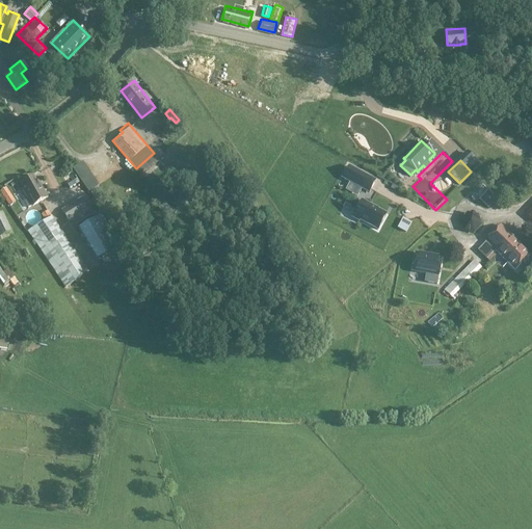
[(348,164),(342,177),(349,181),(346,188),(357,194),(362,187),(369,191),(375,179),(348,164)]
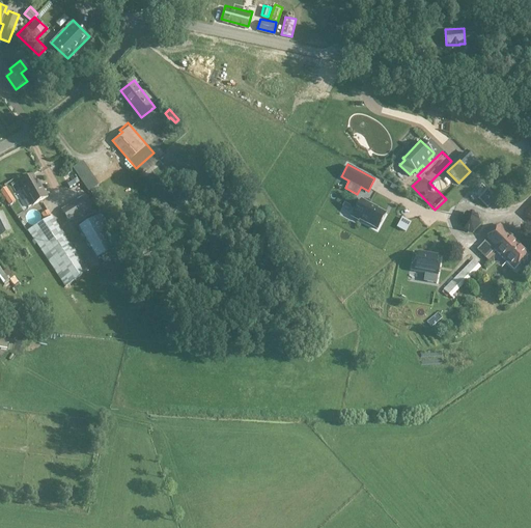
[(22,181),(29,194),(28,195),(32,202),(47,194),(38,178),(36,179),(33,173),(22,181)]
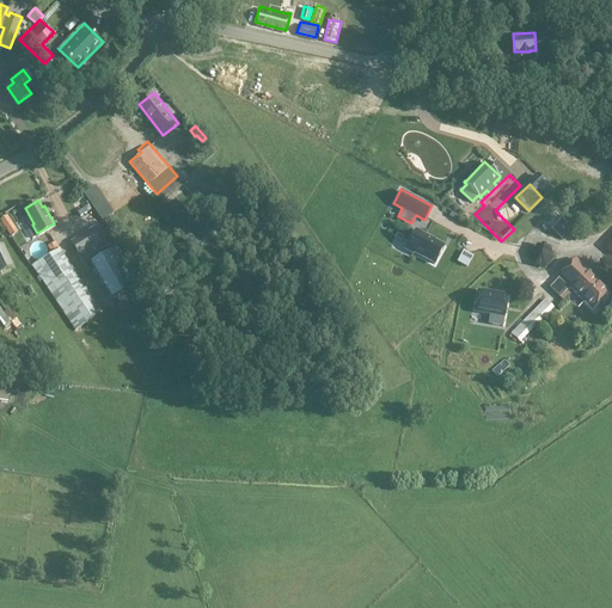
[(500,210),(505,214),(512,208),(508,203),(500,210)]
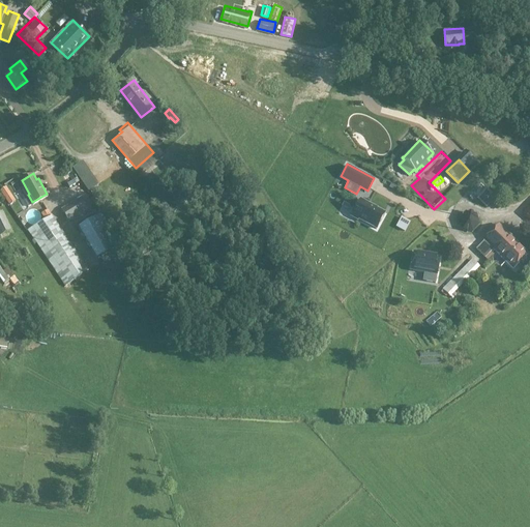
[(476,184),(471,189),(484,203),(490,197),(476,184)]
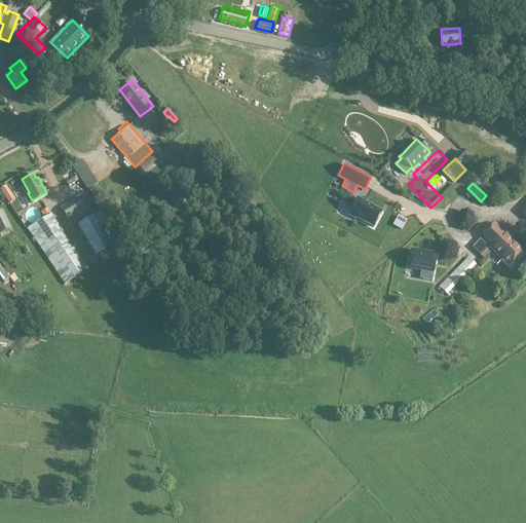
[(0,187),(0,190),(8,203),(15,199),(5,184),(0,187)]
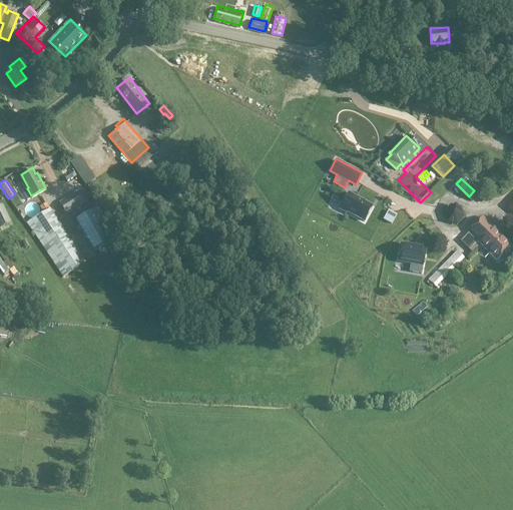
[(86,185),(59,201),(66,212),(74,207),(76,210),(85,206),(92,202),(89,197),(92,196),(86,185)]
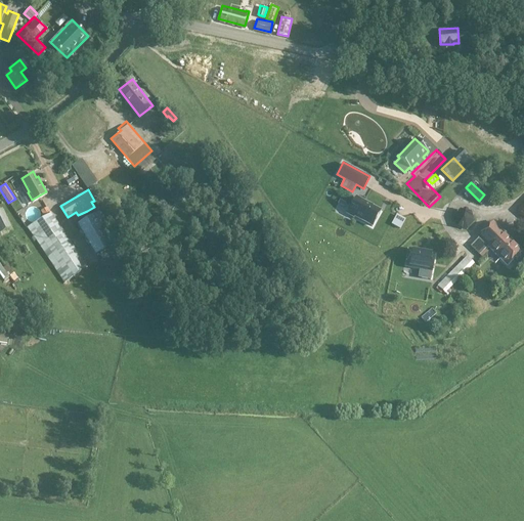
[(375,224),(383,209),(368,202),(368,201),(358,196),(350,211),(375,224)]
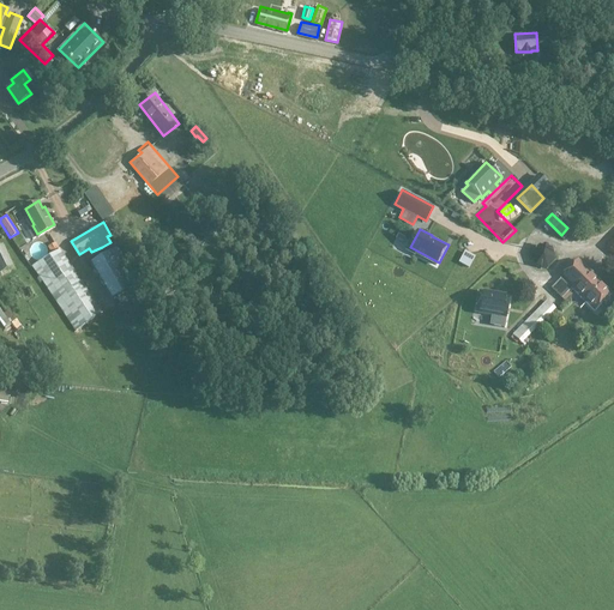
[(0,270),(1,272),(14,265),(2,243),(0,243),(0,270)]
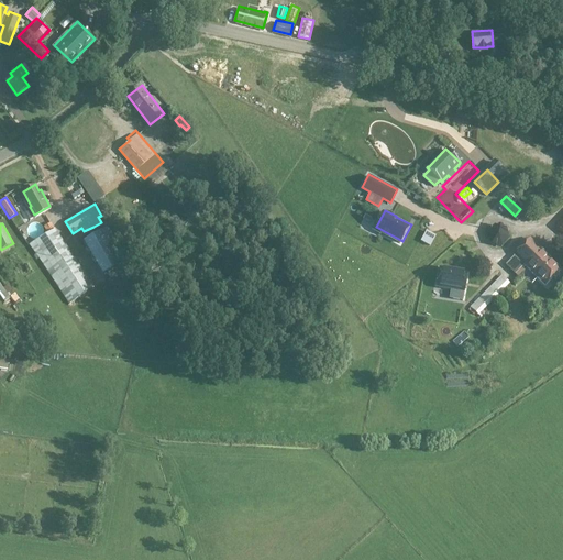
[(83,241),(103,273),(128,257),(107,224),(83,241)]
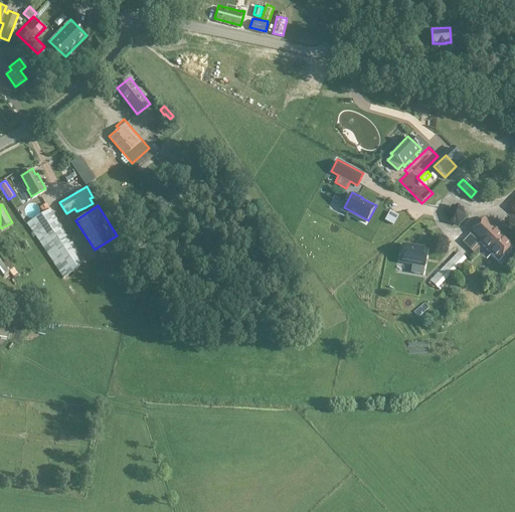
[(457,207),(448,213),(455,222),(463,217),(457,207)]
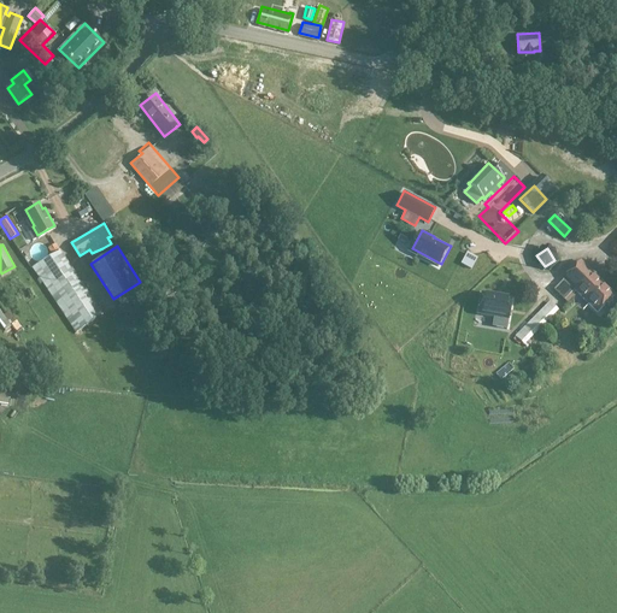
[(103,313),(60,249),(36,265),(78,330),(103,313)]
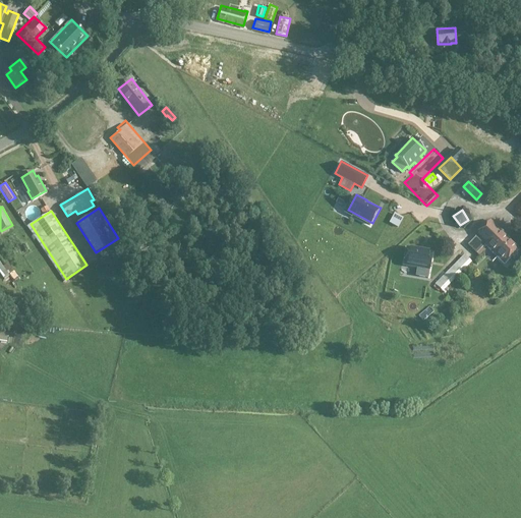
[(398,225),(398,224),(402,216),(394,212),(389,221),(398,225)]
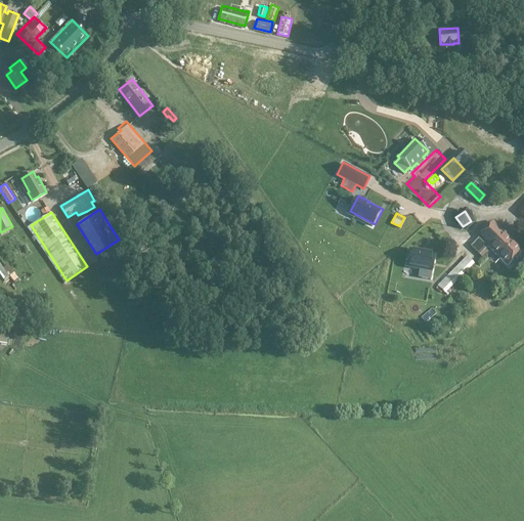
[(493,221),(479,235),(508,263),(522,249),(493,221)]
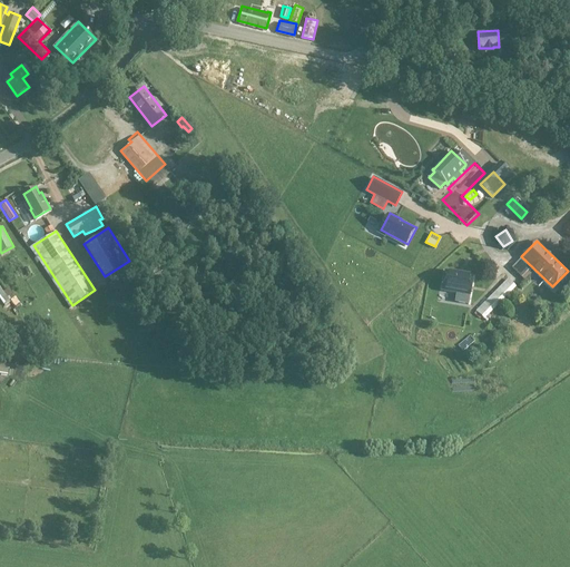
[(473,275),(445,270),(442,289),(457,291),(455,300),(468,302),(473,275)]
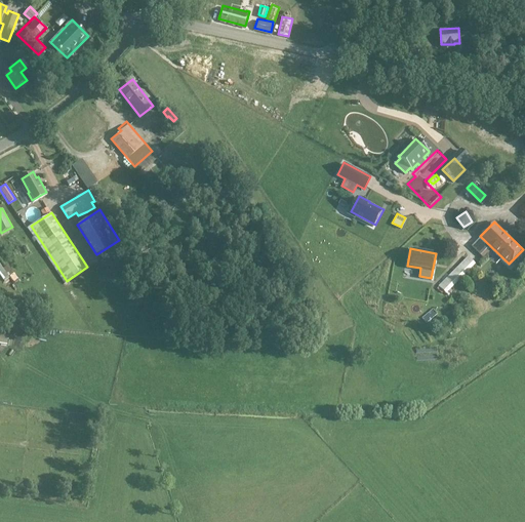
[(468,254),(438,284),(443,288),(446,292),(476,263),(468,254)]
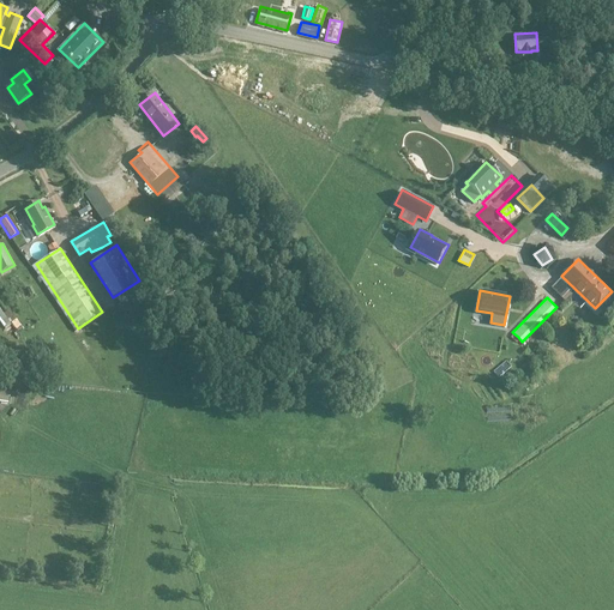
[(4,312),(17,330),(23,325),(10,307),(4,312)]
